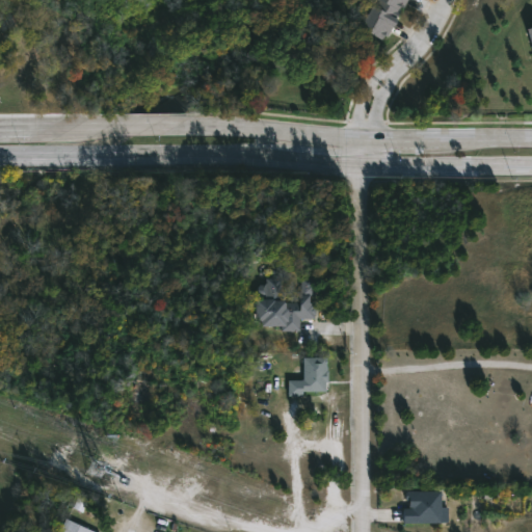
[(407,0),(398,19),(399,20),(395,27),(394,26),(386,42),(362,28),(377,0),(407,0)]
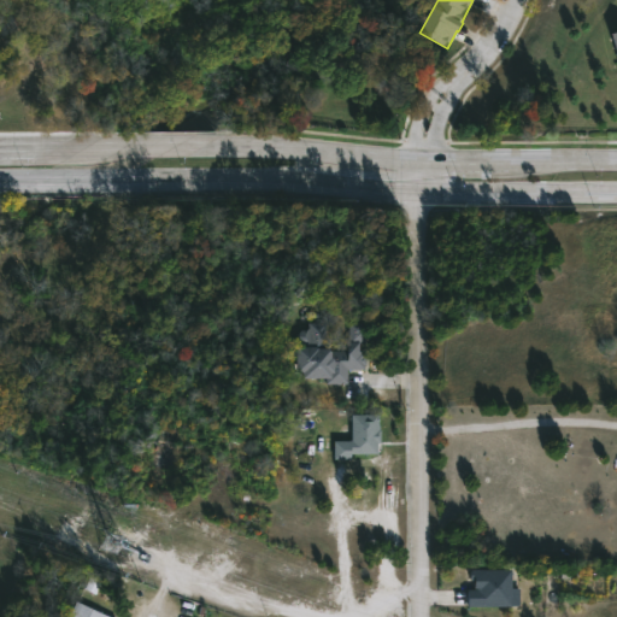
[(331,342),(331,352),(348,352),(351,324),(366,325),(366,345),(362,345),(362,352),(366,353),(366,357),(368,357),(368,365),(365,365),(365,371),(350,370),(350,385),(328,385),(328,380),(305,378),(305,374),(297,374),(298,335),(303,331),(306,331),(310,328),(310,323),(327,324),(327,339),(331,342)]
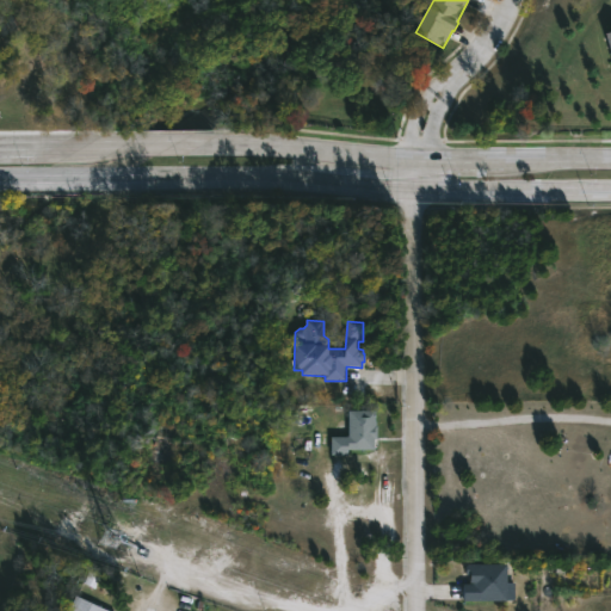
[(376,412),(376,427),(380,427),(380,440),(376,440),(376,451),(347,451),(347,437),(349,437),(349,412),(376,412)]
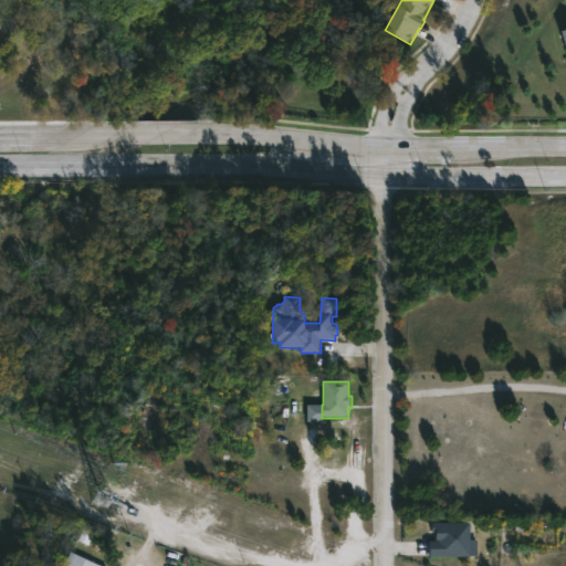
[(471,524),(471,558),(431,558),(431,542),(436,542),(436,536),(433,536),(433,524),(471,524)]
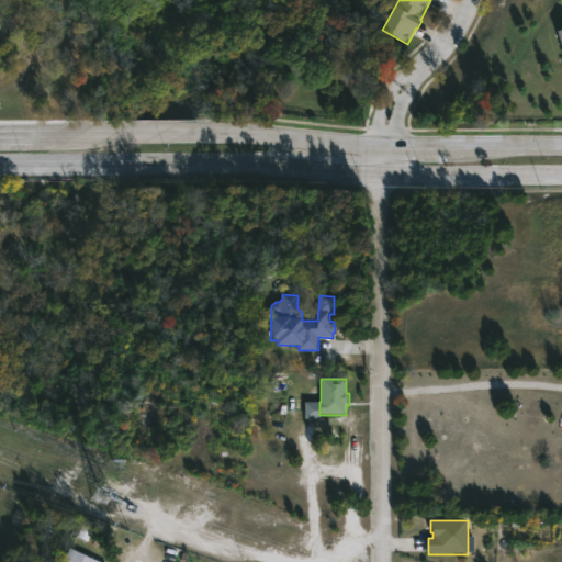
[(70,550),(82,557),(85,553),(102,561),(60,561),(68,549),(70,550)]
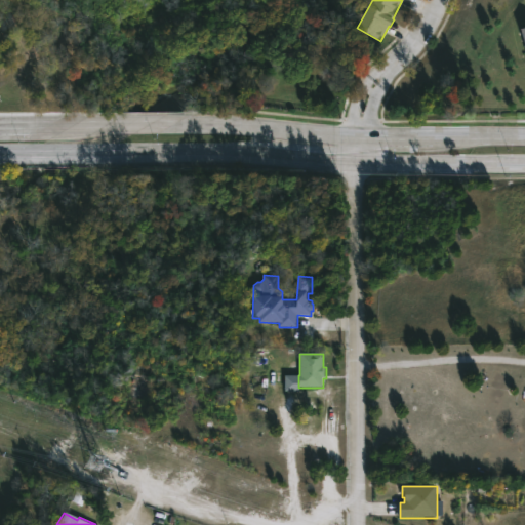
All buildings are outlined.
